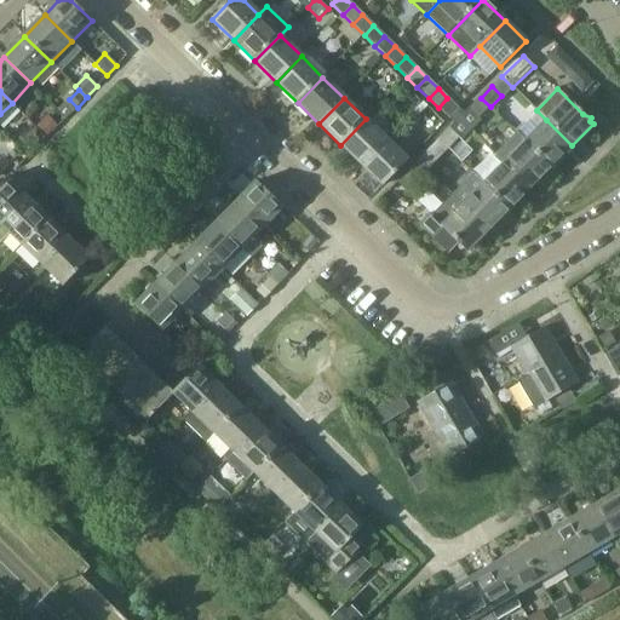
[(459,109),(447,98),(438,108),(449,119),(459,109)]
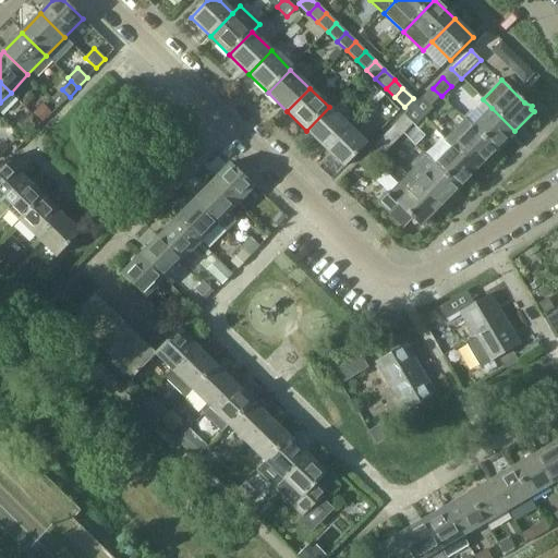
[(432,107),(441,96),(433,88),(423,98),(432,107)]
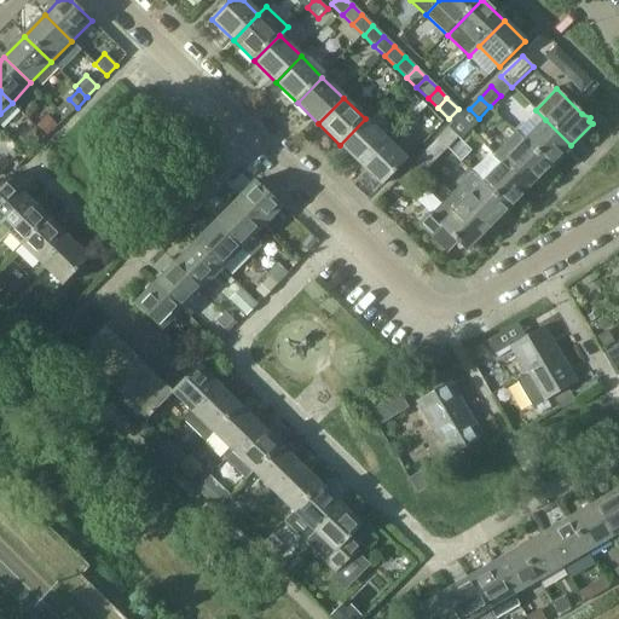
[(69,99),(58,110),(67,117),(77,108),(69,99)]
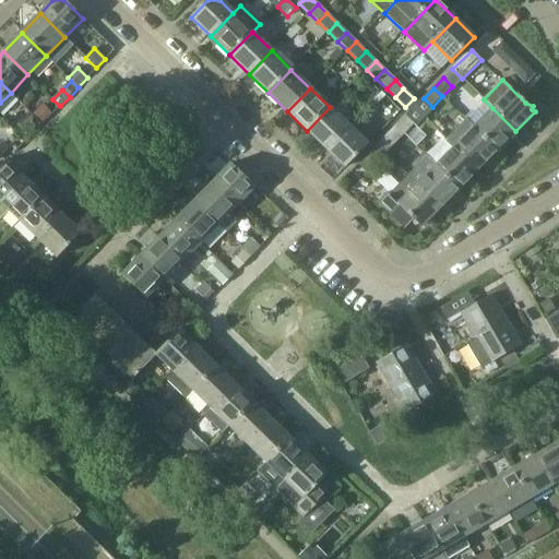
[(44,104),(34,114),(43,122),(52,113),(44,104)]
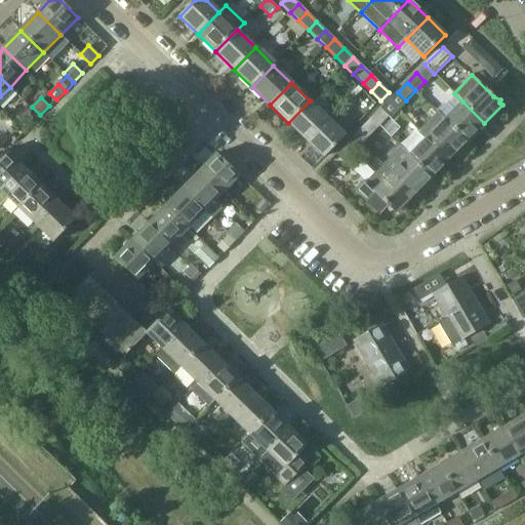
[(307,140),(327,119),(310,101),(288,123),(307,140)]
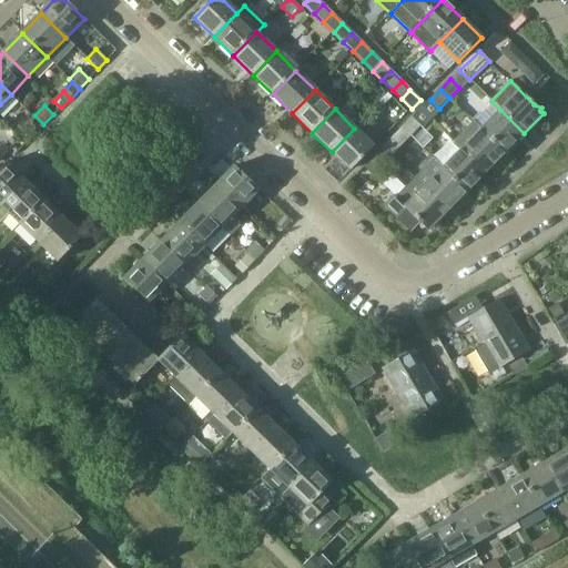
[(500,110),(482,130),(505,153),(524,133),(500,110)]
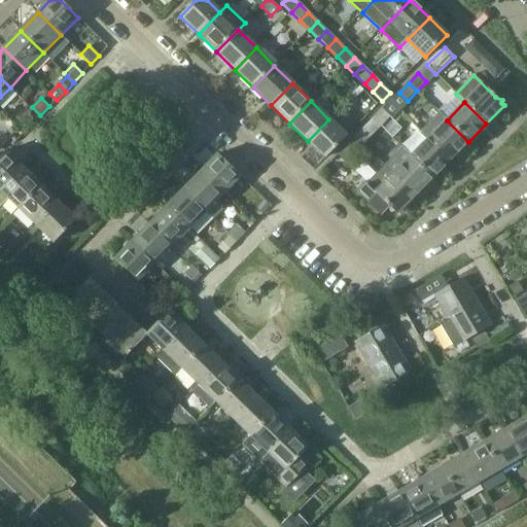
[(31,108),(22,116),(30,126),(39,117),(31,108)]
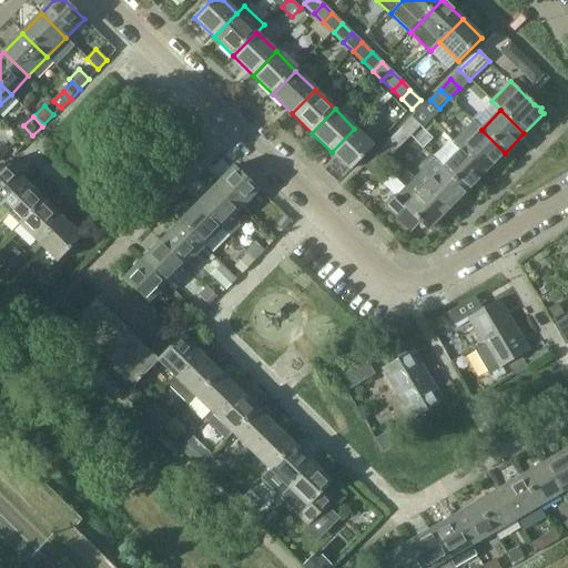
[(412,119),(402,129),(411,138),(421,128),(412,119)]
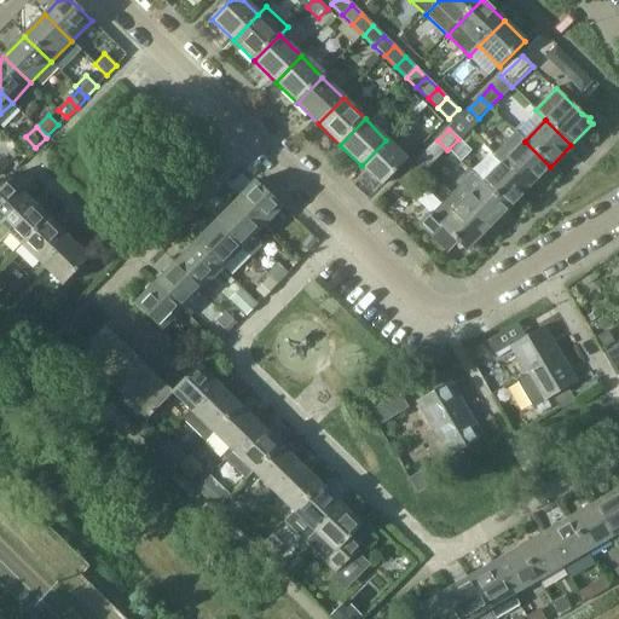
[(516,133),(495,154),(530,187),(550,167),(525,142),(516,133)]
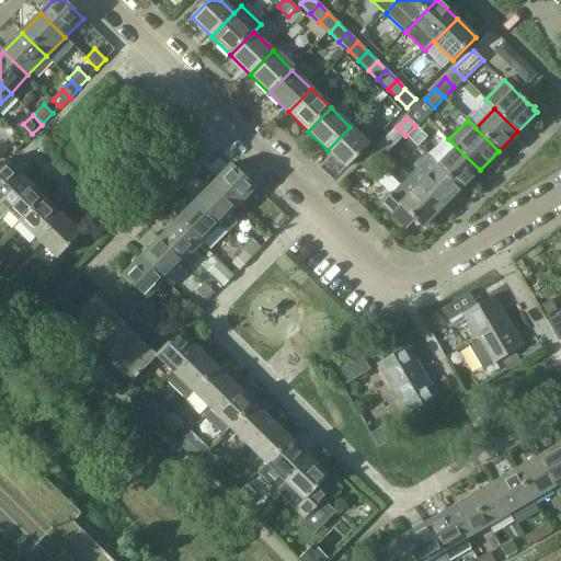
[(369,146),(350,127),(328,150),(346,169),(369,146)]
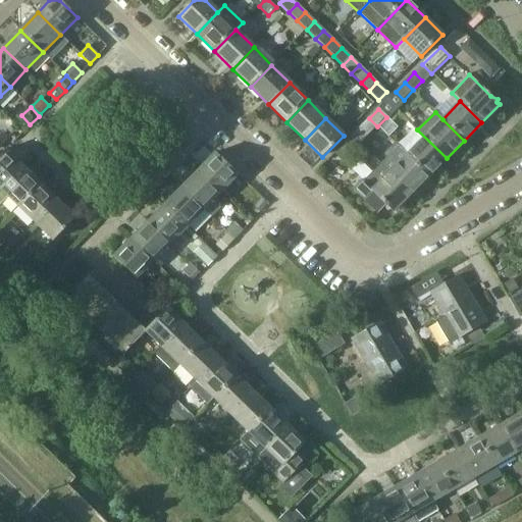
[(361,144),(377,126),(369,118),(352,136),(361,144)]
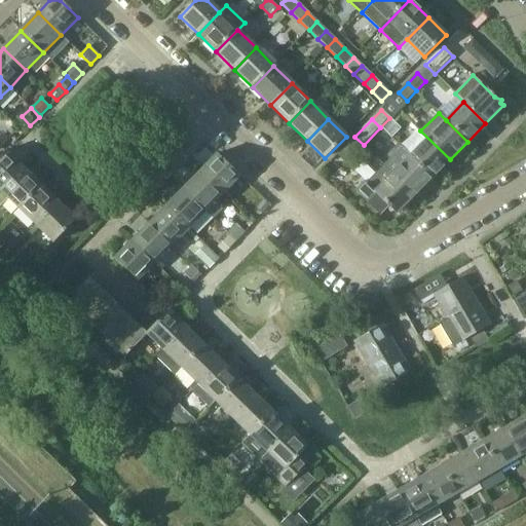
[(420,130),(403,149),(431,178),(450,159),(420,130)]
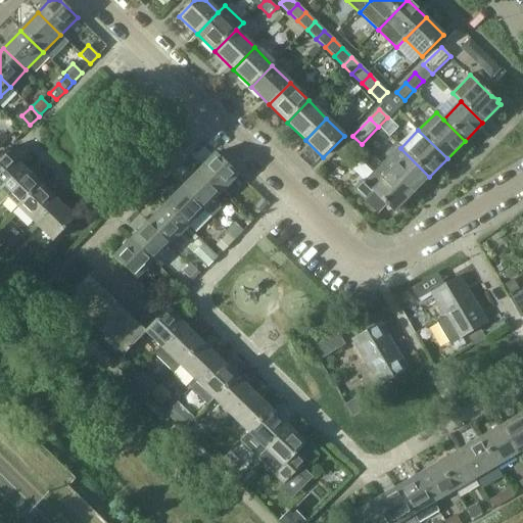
[(399,146),(381,164),(412,194),(429,177),(400,148),(399,146)]
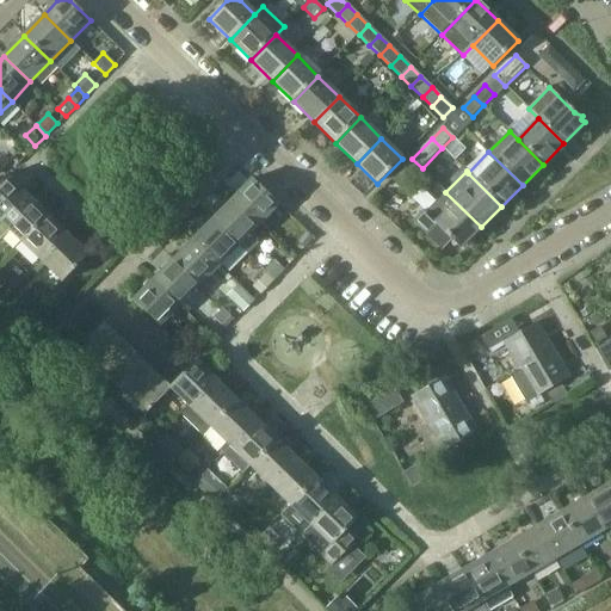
[(0,223),(28,196),(7,177),(0,184),(0,223)]
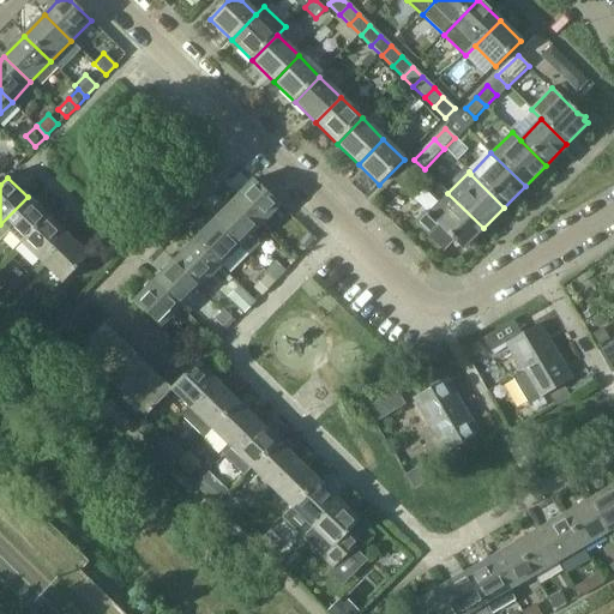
[(253,180),(233,202),(260,227),(280,206),(253,180)]
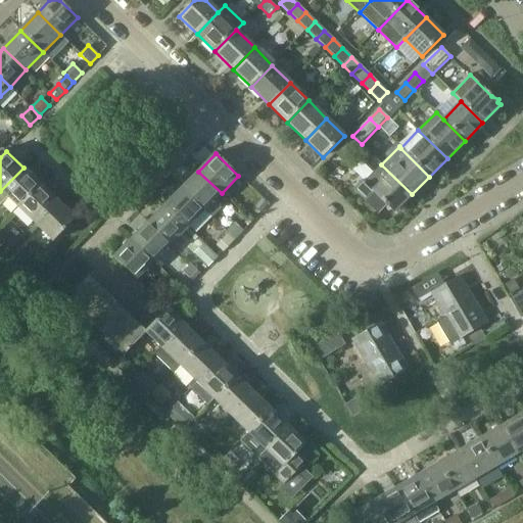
[(361,185),(354,191),(377,212),(385,204),(388,211),(391,209),(394,212),(412,194),(381,164),(361,185)]
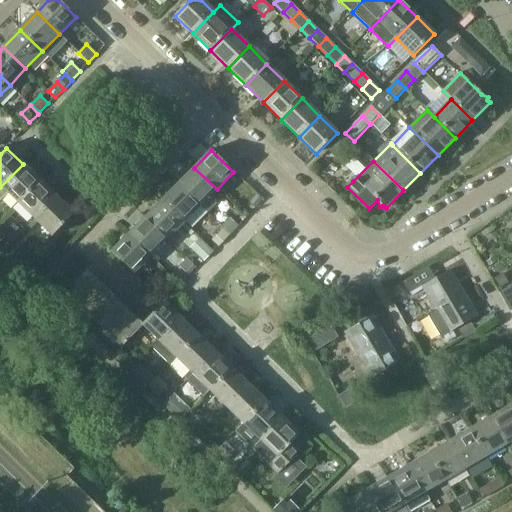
[(40,181),(23,164),(0,187),(0,201),(1,202),(9,193),(19,203),(40,181)]
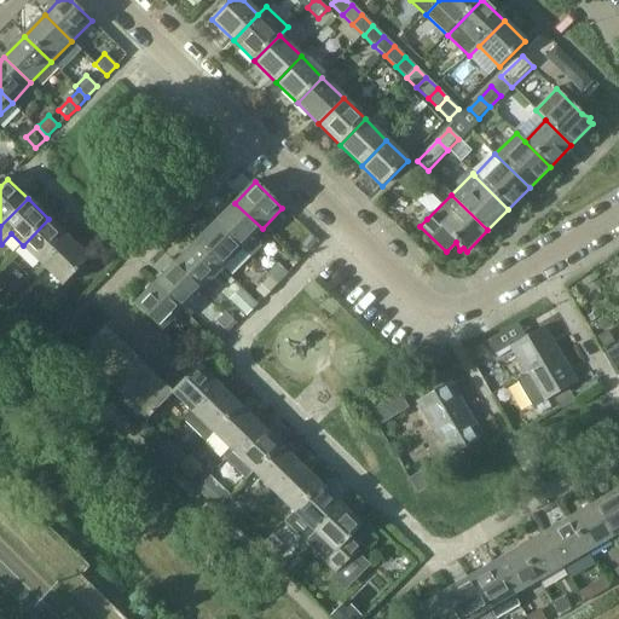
[(235,203),(215,223),(242,249),(252,258),(253,255),(267,241),(266,236),(261,231),(262,231),(261,230),(262,229),(235,203)]
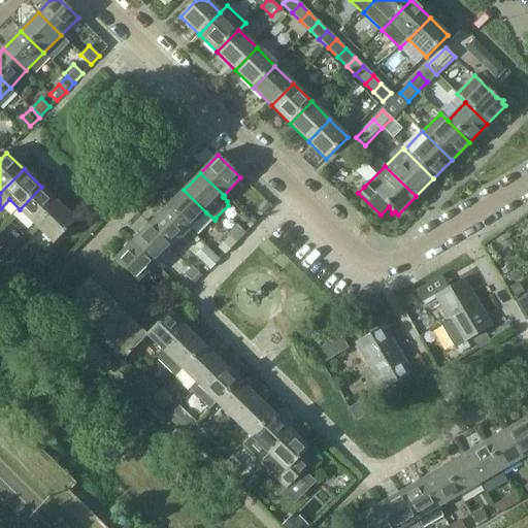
[(59,203),(41,187),(20,209),(37,226),(59,203)]
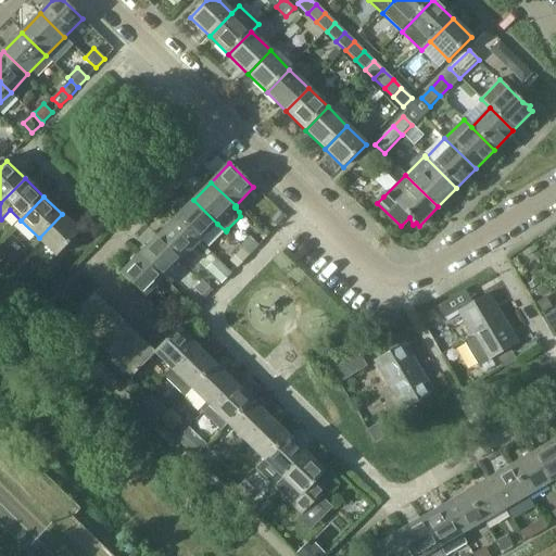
[(193,200),(176,218),(200,242),(217,224),(193,200)]
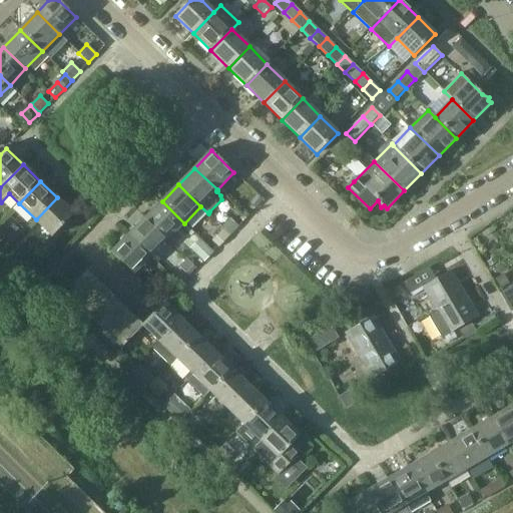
[(257,194),(249,201),(255,207),(264,200),(257,194)]
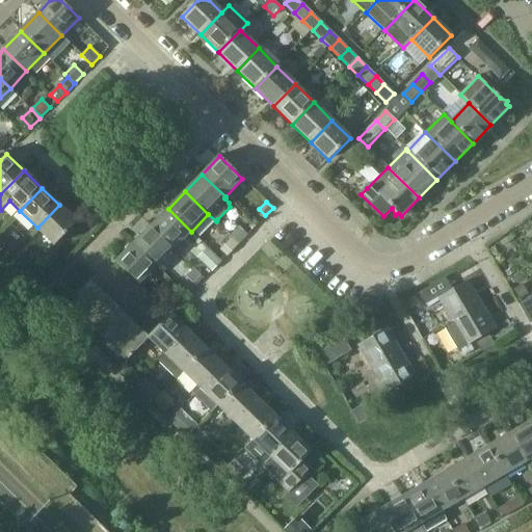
[(77,222),(59,205),(37,228),(55,245),(77,222)]
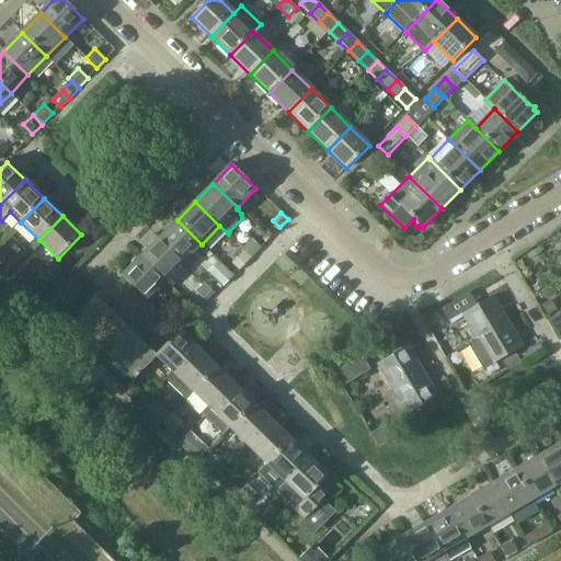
[(178,220),(160,239),(184,262),(202,244),(178,220)]
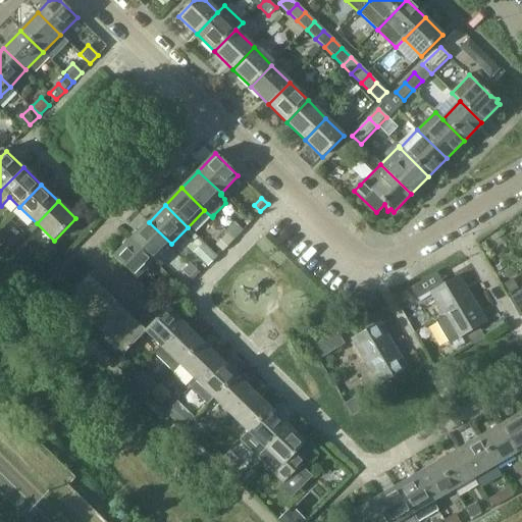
[(149,222),(132,240),(155,261),(171,244),(149,222)]
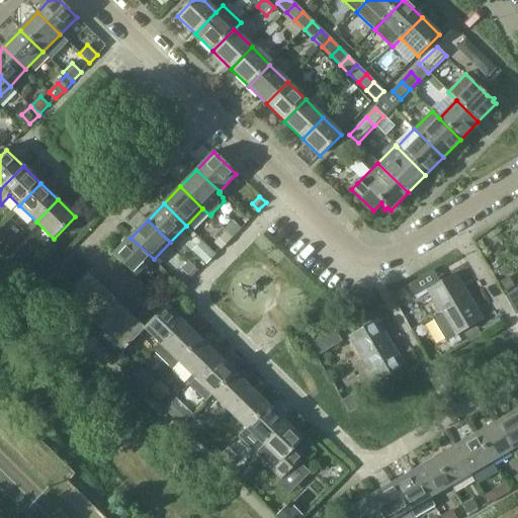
[(234,222),(225,230),(227,231),(233,237),(241,229),(234,222)]
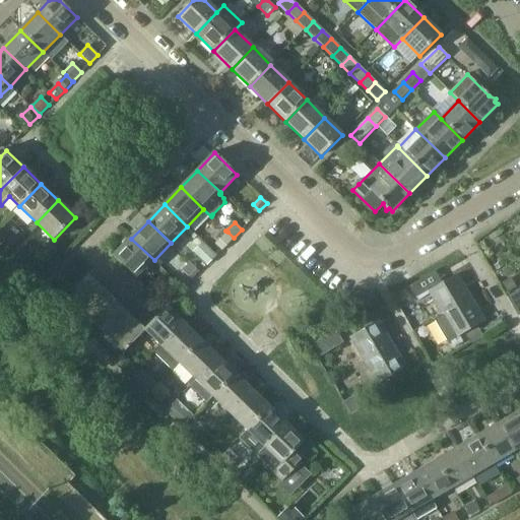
[(225,231),(213,244),(220,251),(234,238),(228,232),(225,231)]
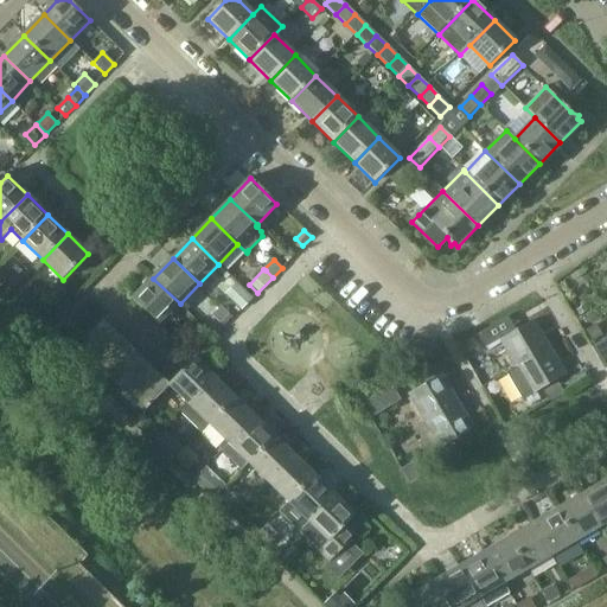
[(153,279),(133,300),(159,325),(160,325),(177,307),(181,312),(184,308),(180,304),(153,279)]
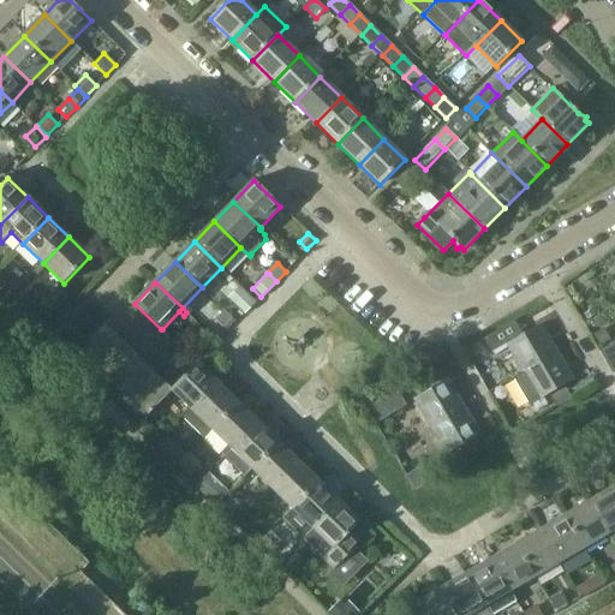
[(239,287),(228,299),(244,315),(255,303),(239,287)]
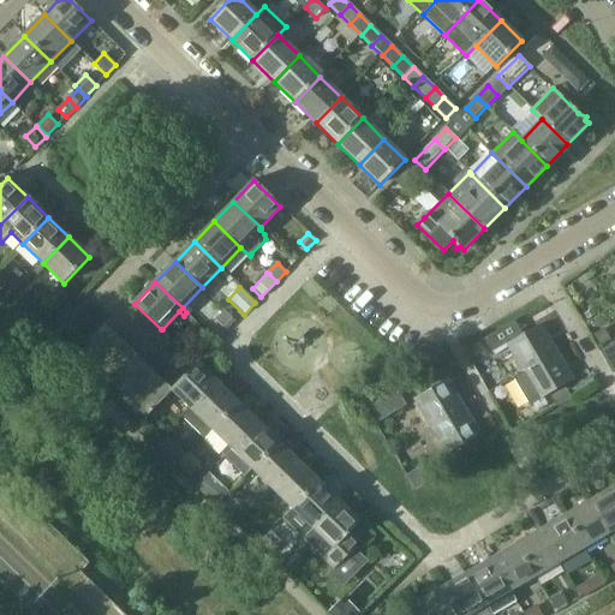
[(224,311),(215,320),(227,332),(236,322),(224,311)]
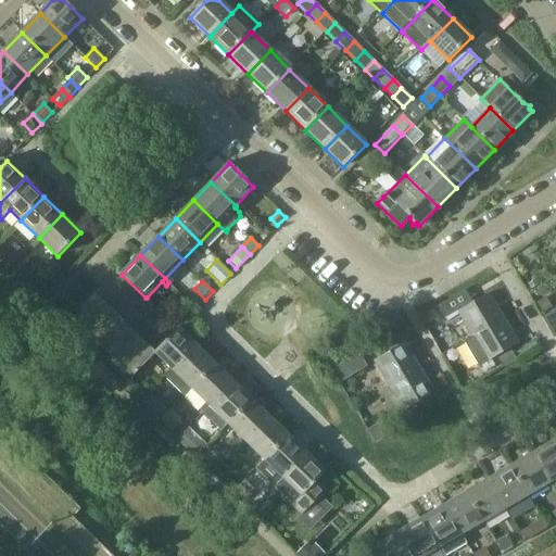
[(465,291),(438,307),(444,318),(458,311),(458,312),(472,336),(503,318),(489,293),(471,303),(465,291)]
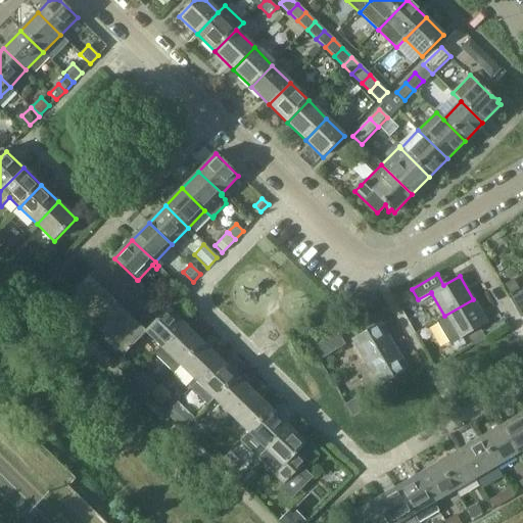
[(514,280),(505,284),(510,294),(519,289),(514,280)]
